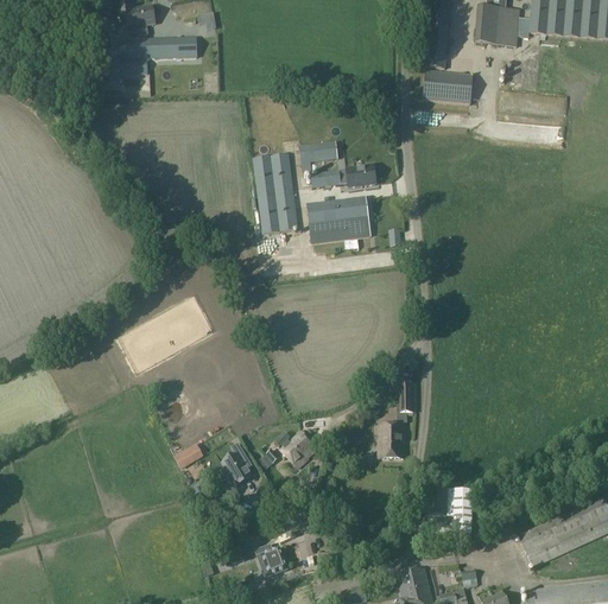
[(137,24),(133,8),(132,0),(120,0),(114,1),(119,26),(128,25),(128,32),(135,31),(134,24),(137,24)]
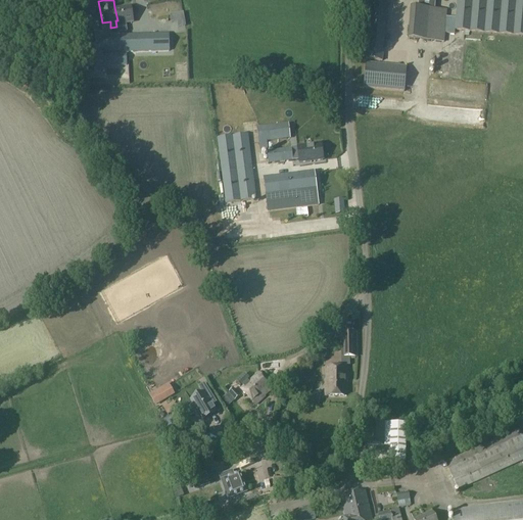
[(366,0),(366,1),(370,2),(366,57),(382,58),(387,2),(371,1),(371,0),(366,0)]
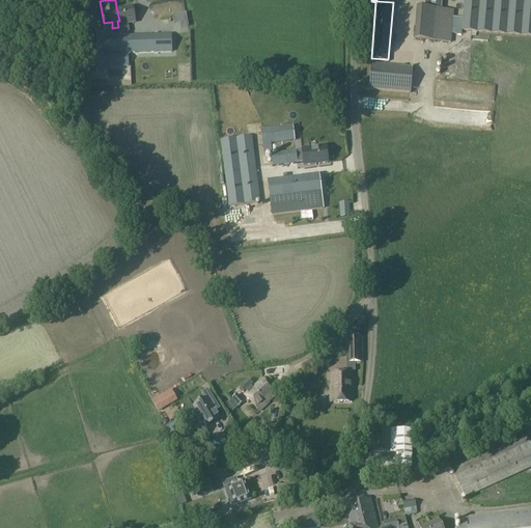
[(424,0),(424,5),(417,4),(414,37),(450,40),(451,26),(460,27),(460,28),(530,33),(530,0),(464,0),(462,16),(452,16),(453,7),(441,6),(441,0),(424,0)]
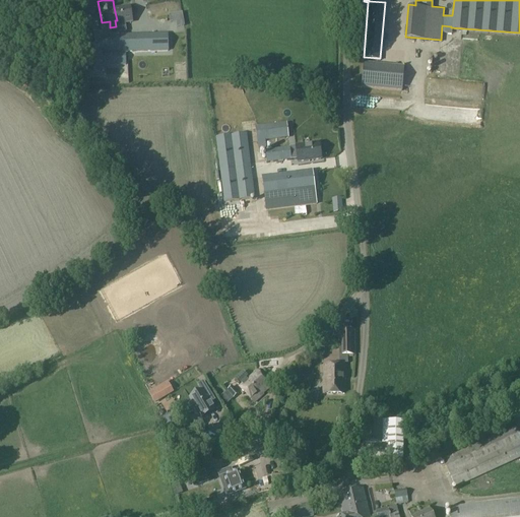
[(115,20),(116,26),(117,30),(126,28),(125,20),(132,19),(129,4),(114,7),(117,20),(115,20)]
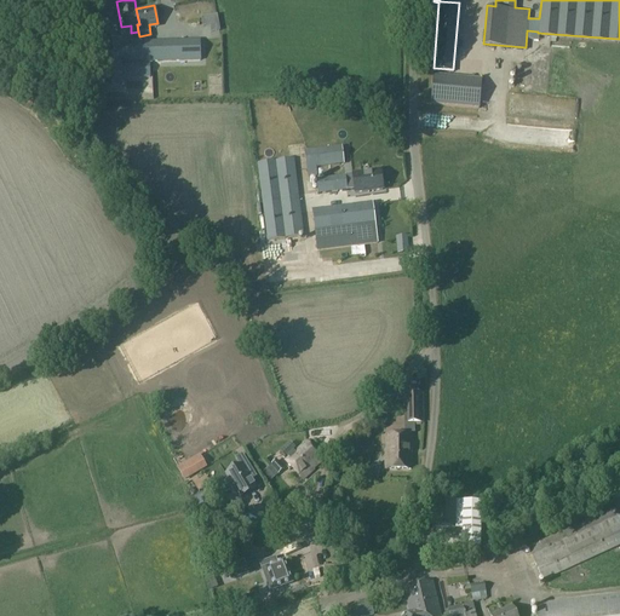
[(148,40),(150,59),(200,58),(200,36),(139,38),(139,41),(148,40)]
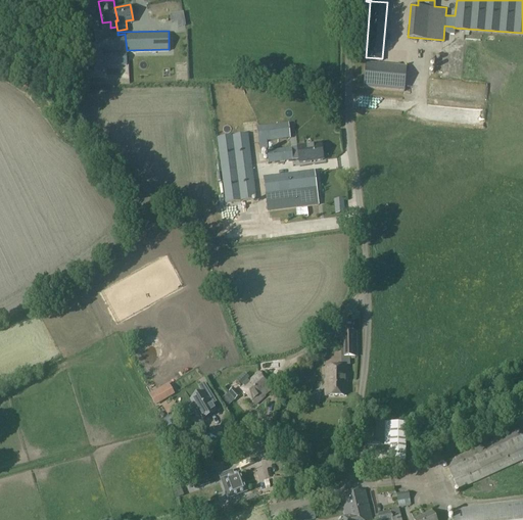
[(127,63),(127,50),(125,34),(117,35),(117,32),(87,33),(88,72),(103,72),(103,63),(127,63)]
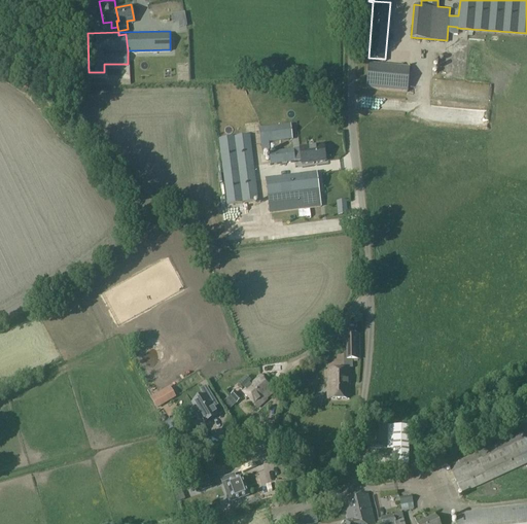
[(369,62),(366,85),(407,89),(409,65),(369,62)]
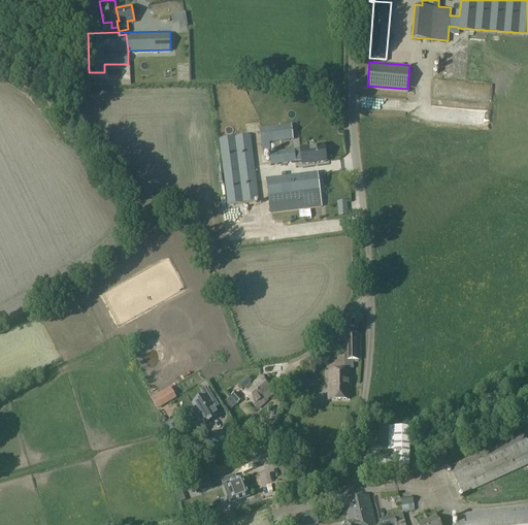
[(259,126),(262,149),(269,148),(269,141),(293,138),(291,122),(259,126)]
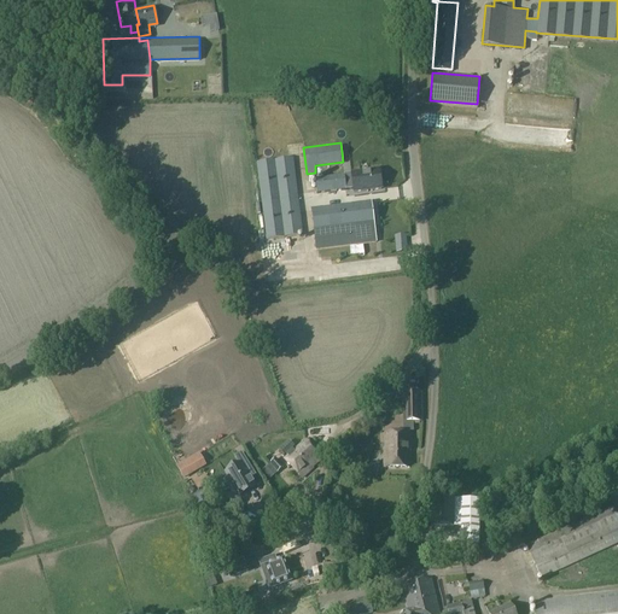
[(256,159),(266,238),(303,233),(293,156),(256,159)]
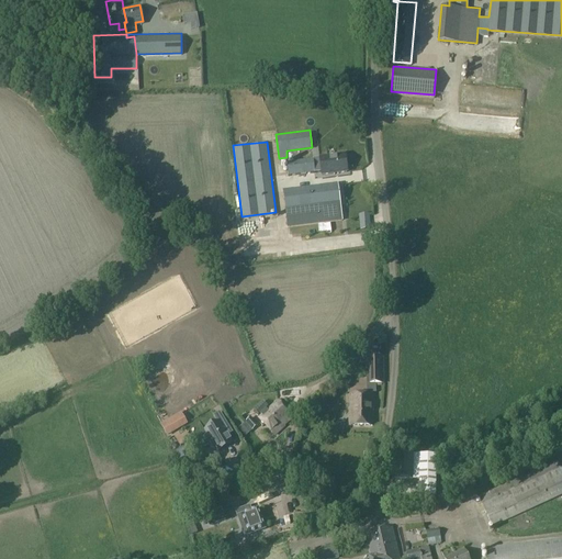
[(347,169),(345,153),(319,156),(322,172),(347,169)]
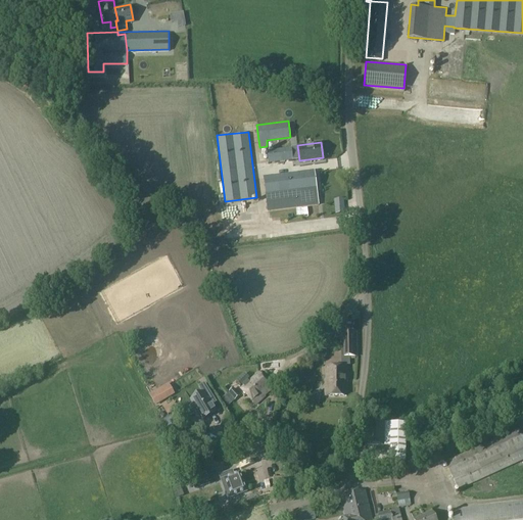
[(293,158),(291,145),(266,149),(268,161),(293,158)]
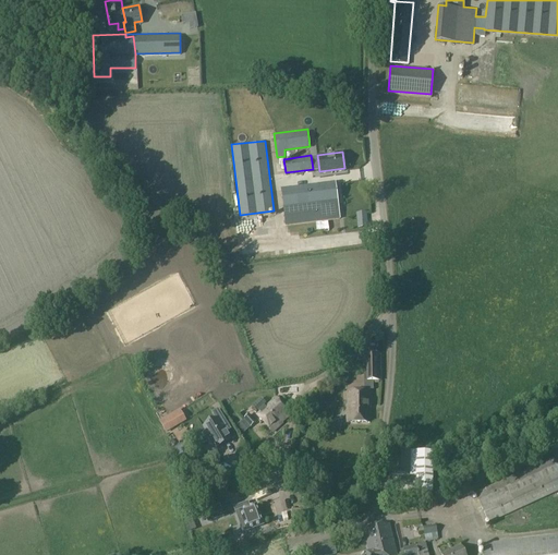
[(284,224),(340,216),(335,180),(280,186),(284,224)]
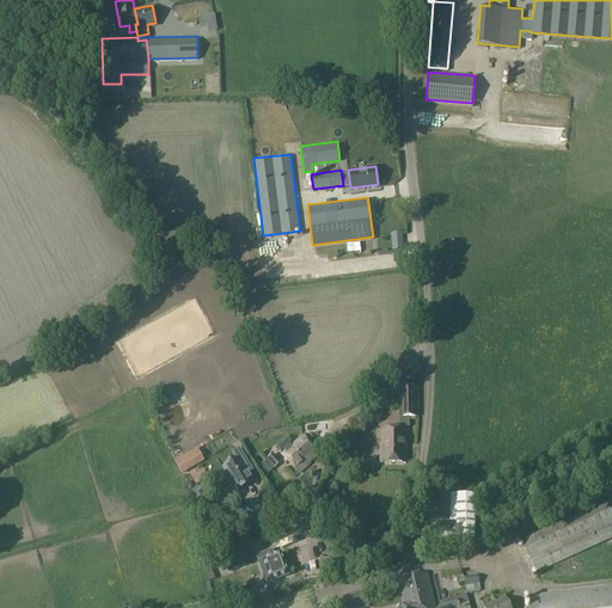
[(403,246),(402,231),(391,232),(392,246),(403,246)]
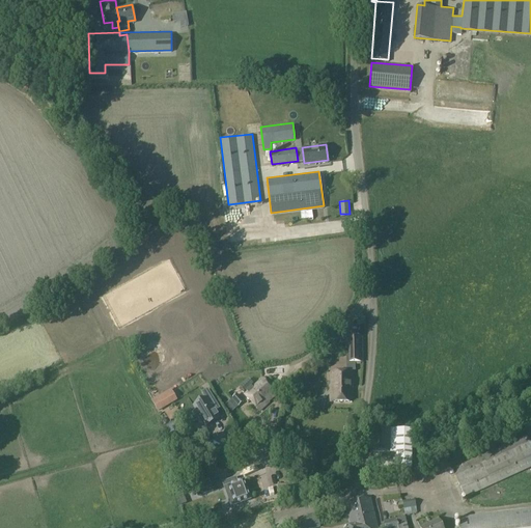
[(361,335),(345,335),(345,349),(348,348),(350,360),(361,360),(361,335)]
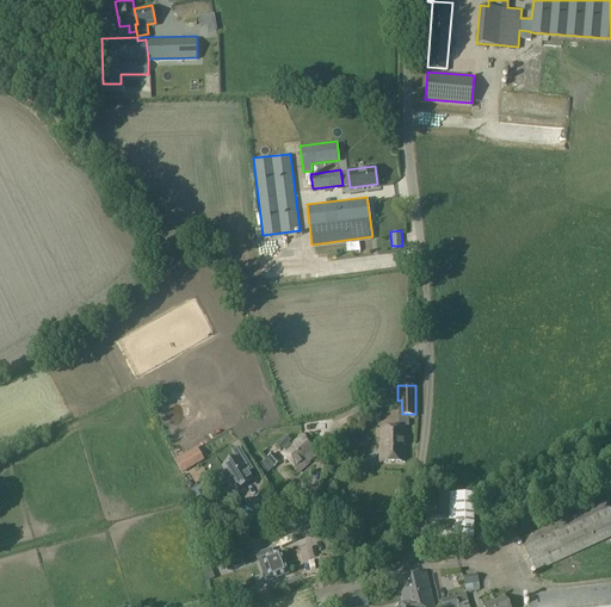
[(405,459),(406,427),(381,426),(380,458),(405,459)]
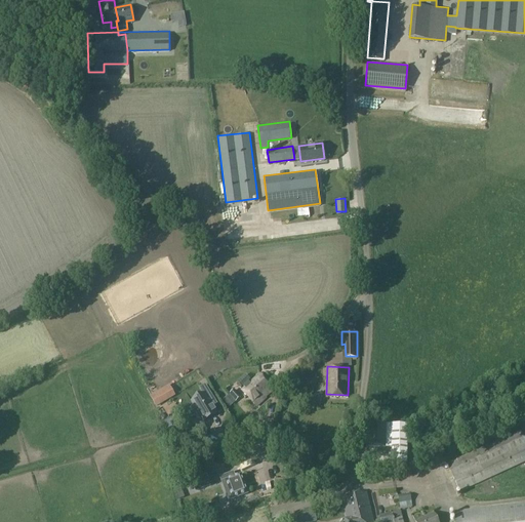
[(266,396),(265,395),(274,387),(259,371),(241,388),(256,404),(266,396)]
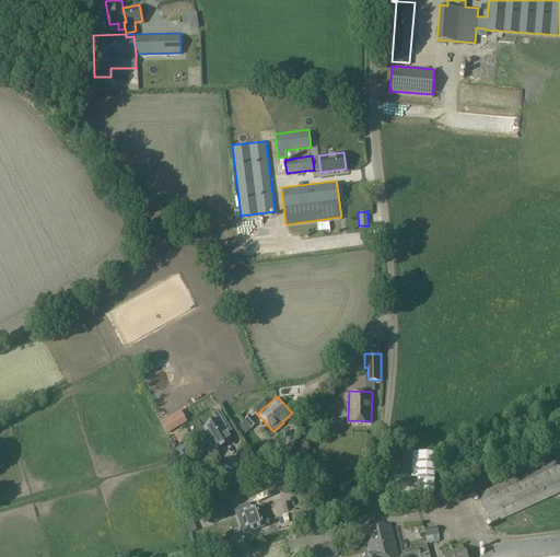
[(225,421),(212,430),(213,432),(211,433),(222,451),(224,449),(225,451),(240,442),(235,436),(241,432),(228,412),(221,416),(225,421)]
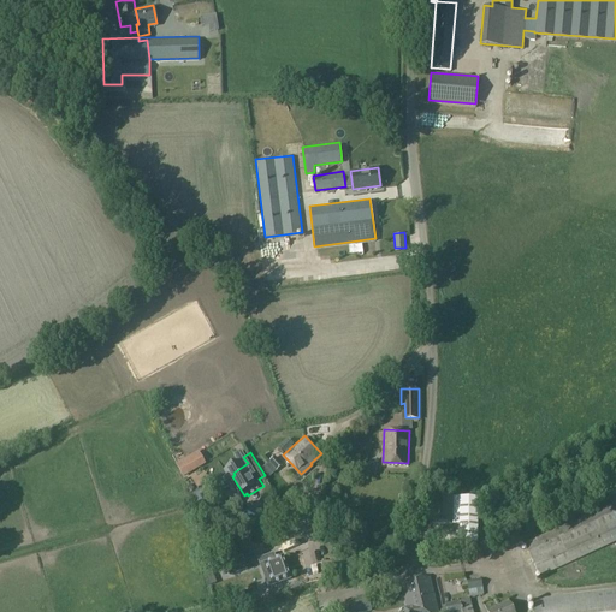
[(277,468),(283,463),(276,455),(270,461),(277,468)]
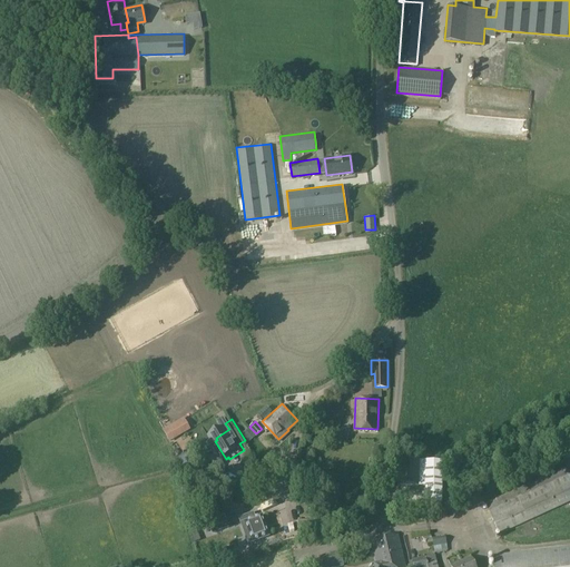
[(169,439),(176,436),(169,423),(163,428),(169,439)]
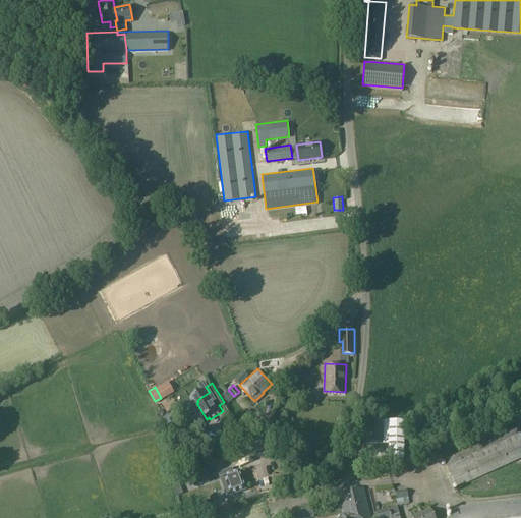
[(402,458),(402,420),(383,420),(383,419),(358,418),(357,441),(387,442),(387,457),(402,458)]
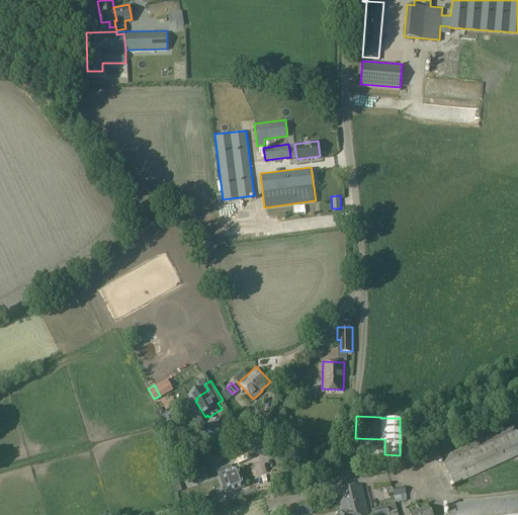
[(441,455),(453,484),(517,453),(517,432),(513,422),(441,455)]
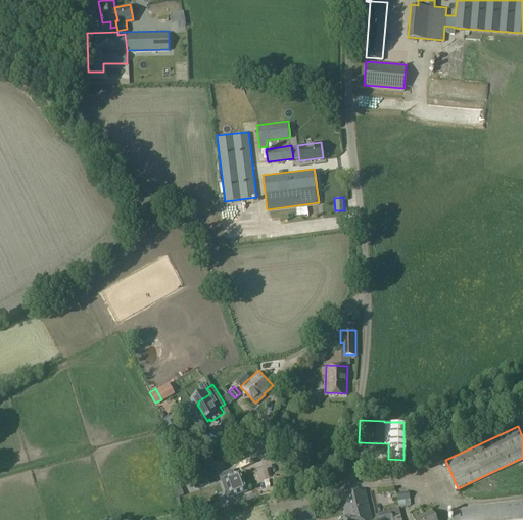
[(224,472),(226,477),(222,479),(225,488),(230,486),(233,494),(246,489),(243,482),(242,479),(239,471),(234,474),(232,469),(224,472)]
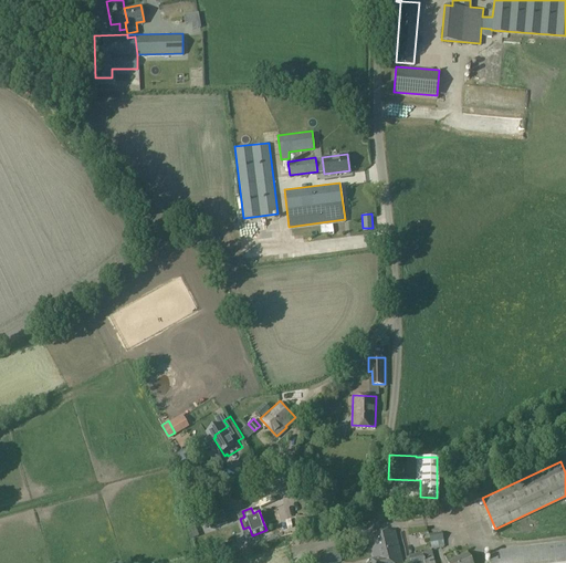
[(208,515),(211,525),(228,520),(224,510),(208,515)]
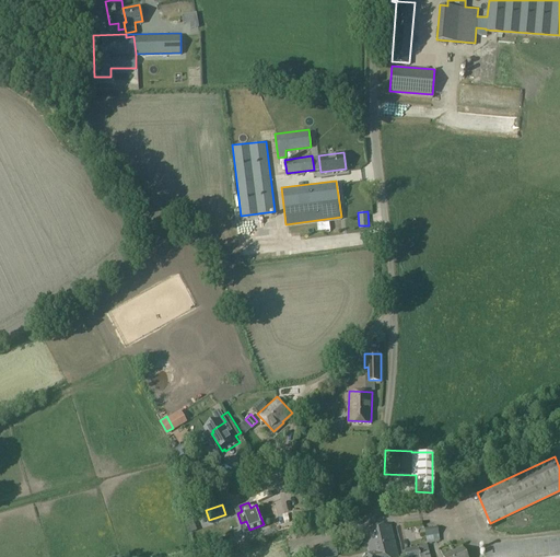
[(314,509),(303,509),(292,509),(292,518),(314,518),(314,509)]
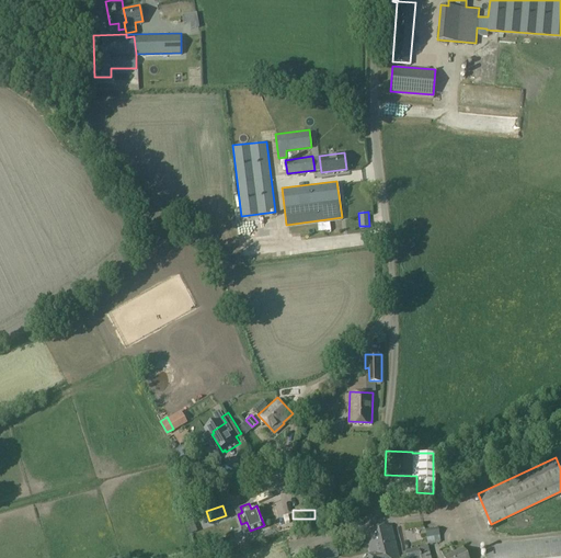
[(365,557),(395,557),(388,525),(363,532),(368,555),(365,555),(365,557)]
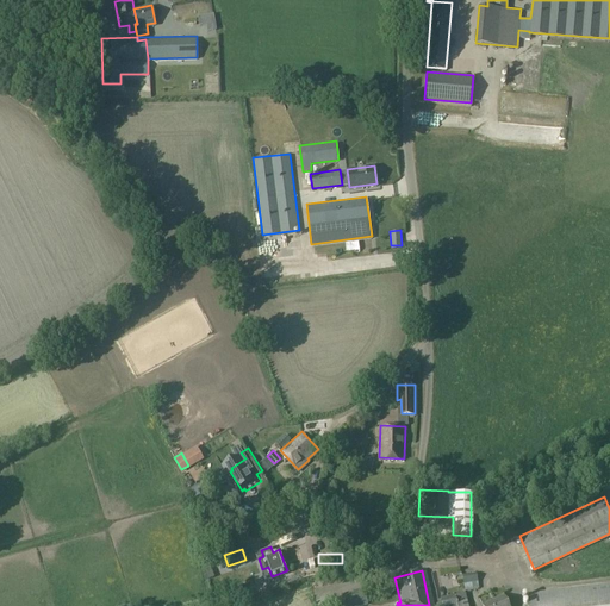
[(465,588),(479,586),(477,570),(462,573),(465,588)]
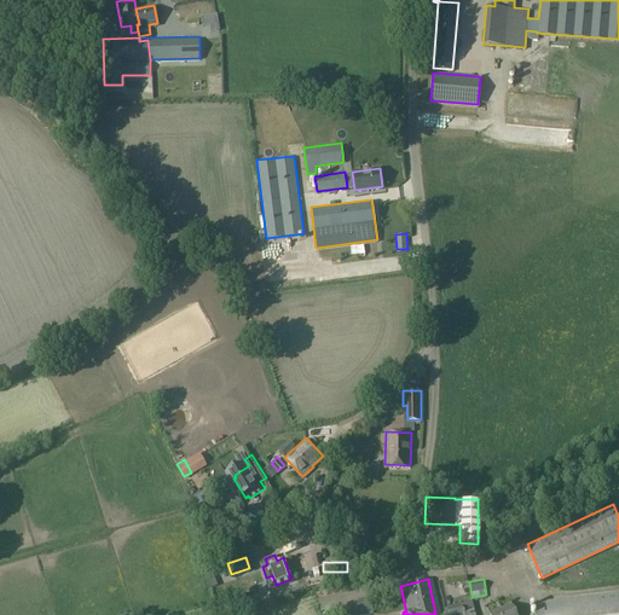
[(618,614),(618,590),(536,601),(537,614),(618,614)]
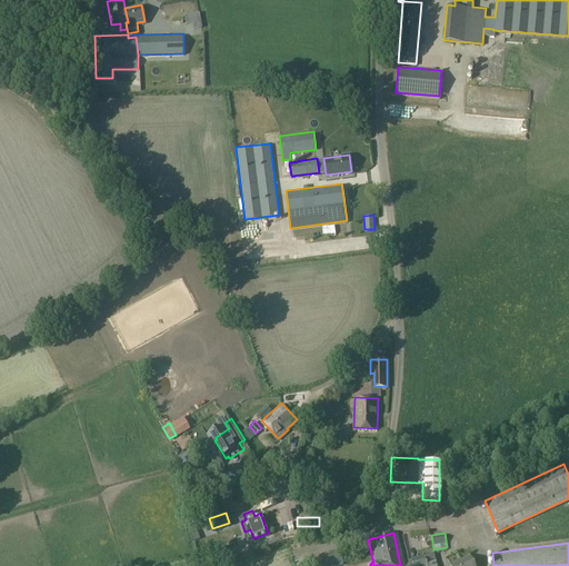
[(321,565),(342,562),(339,548),(331,549),(331,552),(319,554),(321,565)]
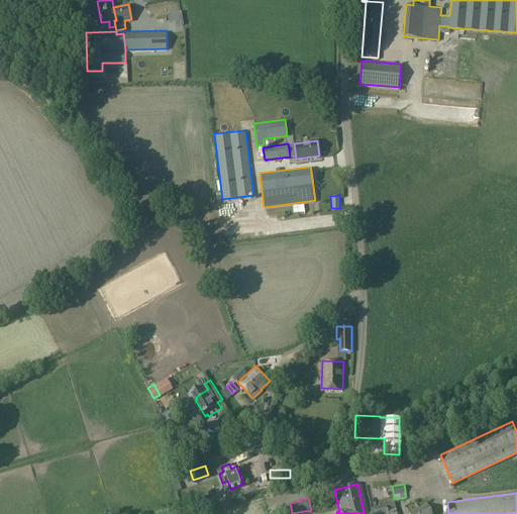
[(371,507),(372,513),(379,513),(387,512),(387,513),(397,513),(394,501),(371,507)]
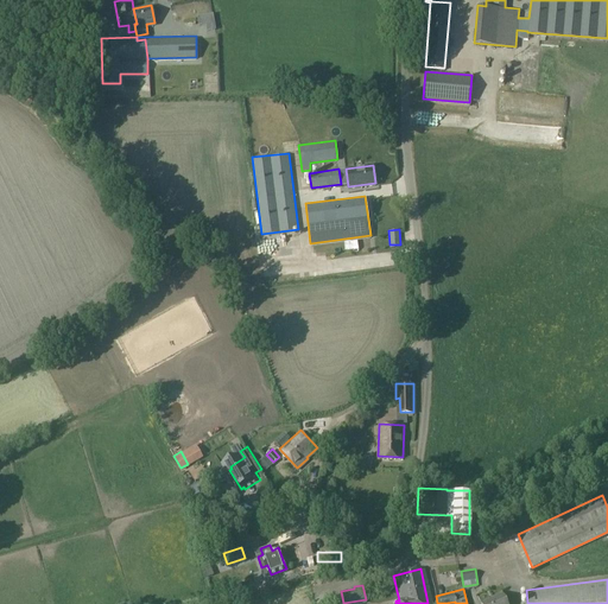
[(482,603),(507,603),(502,591),(481,601),(482,603)]
